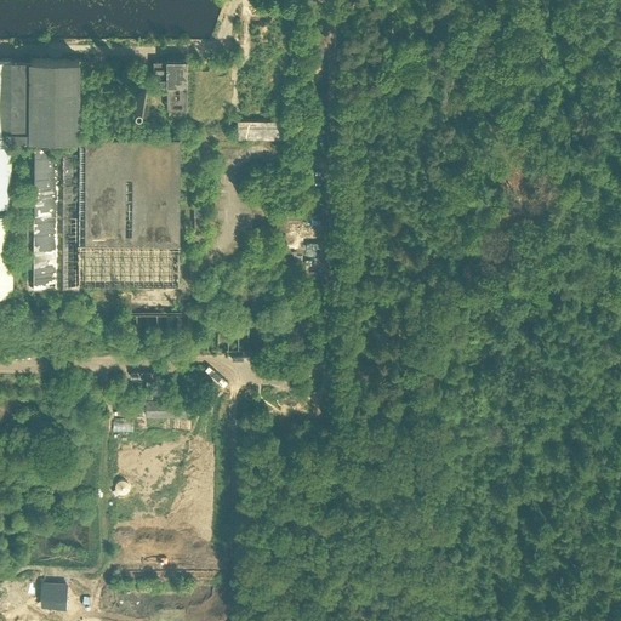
[(180,281),(180,136),(180,135),(81,135),(81,58),(49,57),(32,57),(12,57),(0,57),(0,203),(11,203),(12,136),(30,136),(30,280),(180,281)]
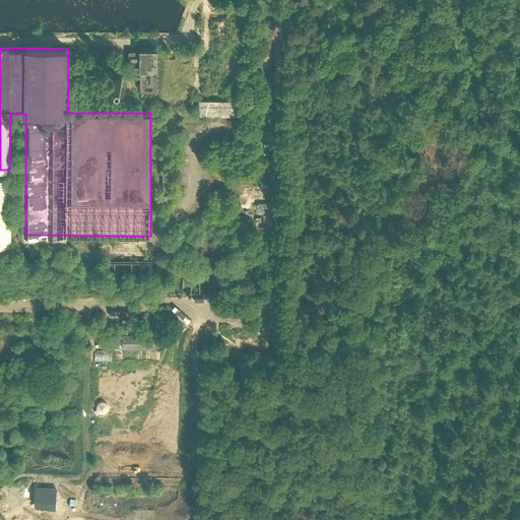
[(141,96),(155,96),(155,49),(140,49),(140,51),(129,51),(129,63),(134,63),(134,70),(140,69),(140,91),(141,91),(141,96)]
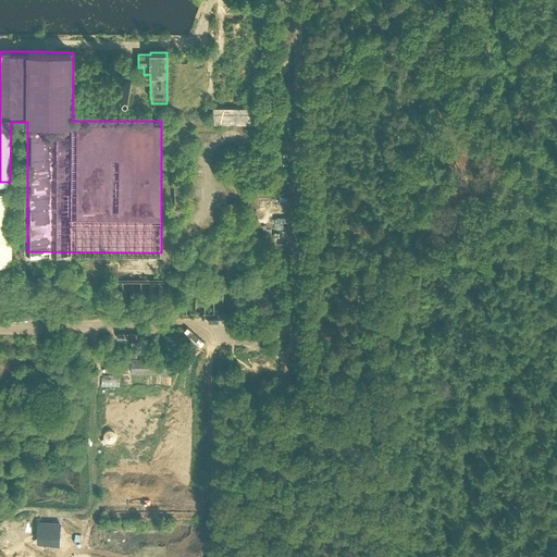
[(127,88),(130,88),(131,88),(132,87),(132,85),(132,84),(132,83),(131,81),(130,81),(128,79),(126,79),(125,81),(124,82),(123,83),(123,84),(123,85),(124,87),(125,88),(126,88),(127,88)]
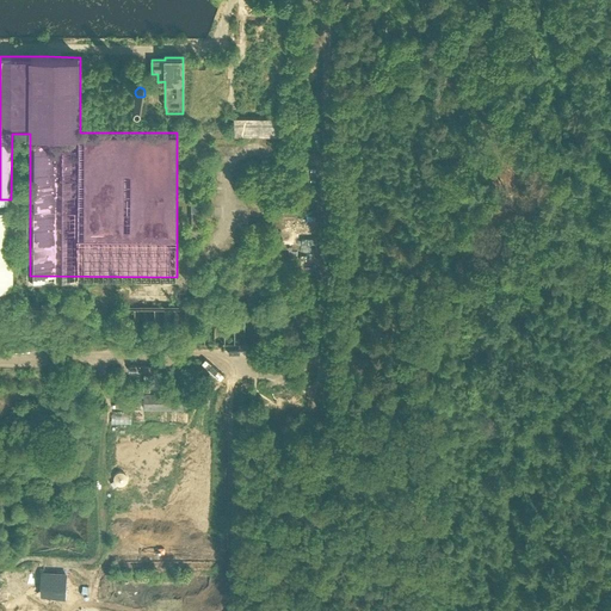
[(279,119),(234,121),(234,133),(234,139),(260,139),(279,139),(279,119)]
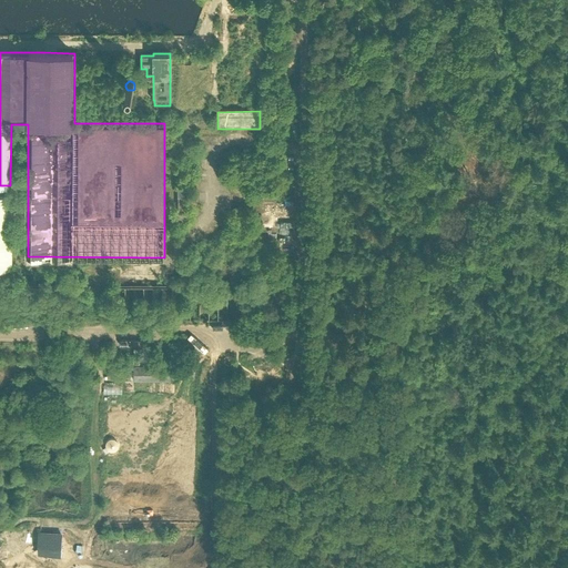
[(188,189),(178,188),(178,200),(188,200),(188,189)]
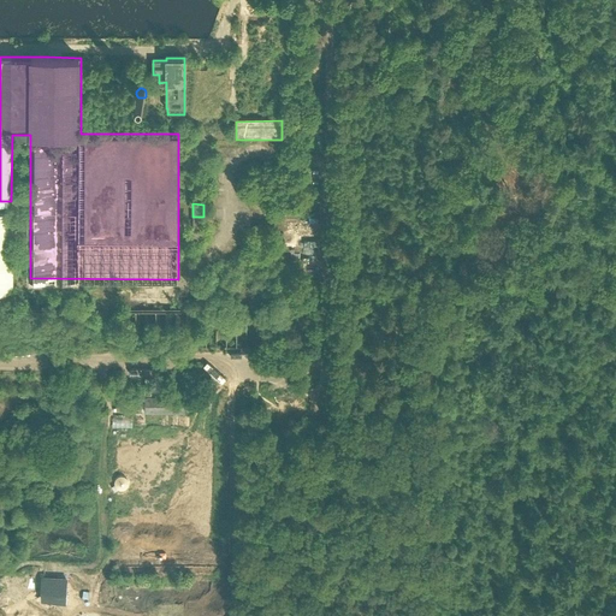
[(0,289),(11,289),(11,278),(11,208),(0,208),(0,289)]
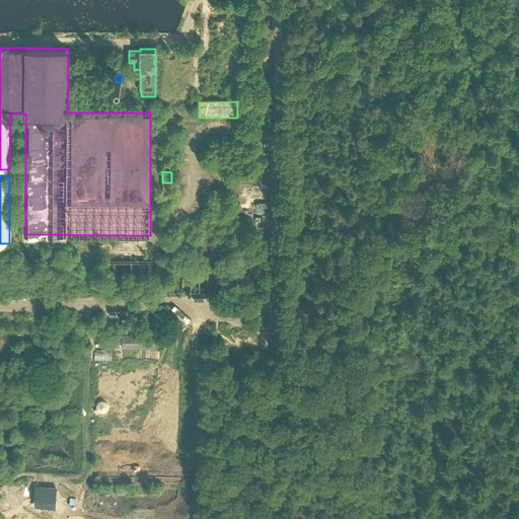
[(122,334),(122,347),(156,347),(156,334),(122,334)]
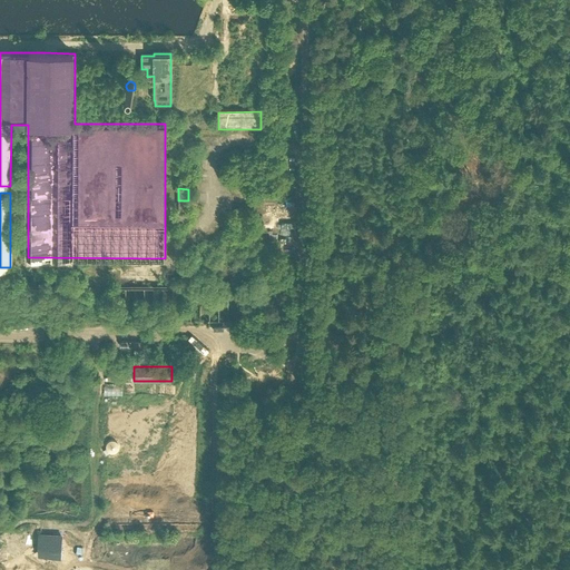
[(62,537),(41,536),(40,556),(61,557),(62,537)]
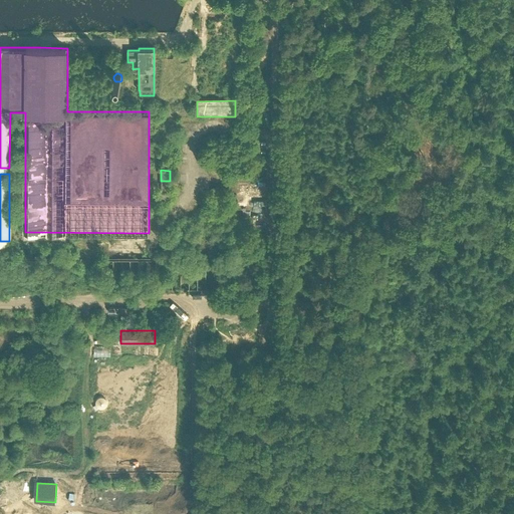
[(6,494),(5,496),(0,494),(0,495),(0,501),(0,503),(2,504),(3,503),(5,504),(6,505),(8,505),(10,505),(12,504),(13,503),(14,504),(15,503),(17,498),(16,494),(11,496),(10,494),(8,493),(6,494)]
